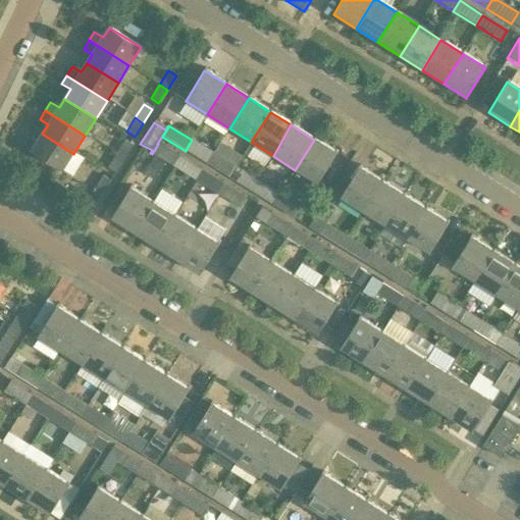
[(28,137),(22,146),(31,151),(31,152),(44,160),(62,171),(70,177),(83,159),(73,154),(42,134),(37,143),(28,137)]
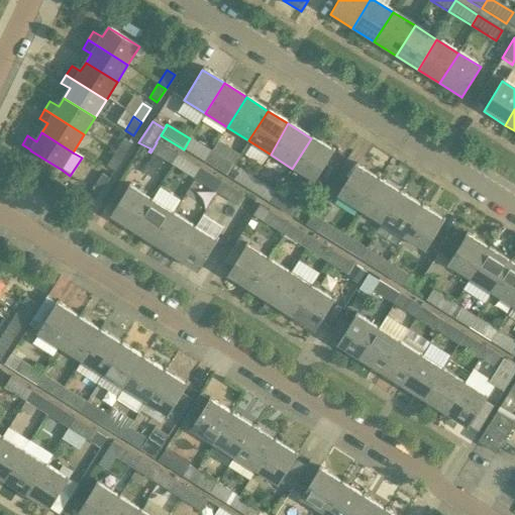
[(212,152),(190,138),(184,149),(205,163),(212,152)]
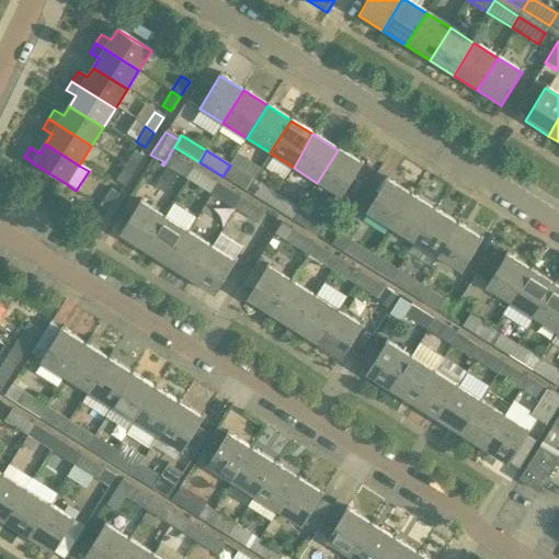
[(362,164),(338,150),(317,183),(341,197),(362,164)]
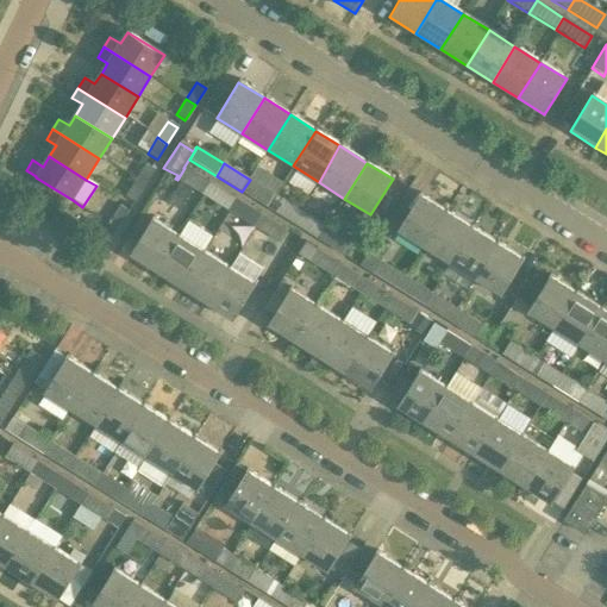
[(135,181),(144,187),(154,170),(144,164),(135,181)]
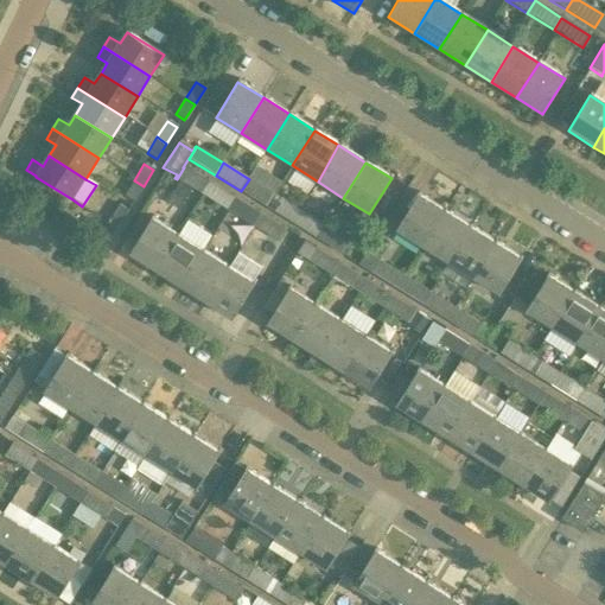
[(177,179),(174,178),(174,179),(202,196),(210,184),(184,167),(177,179)]
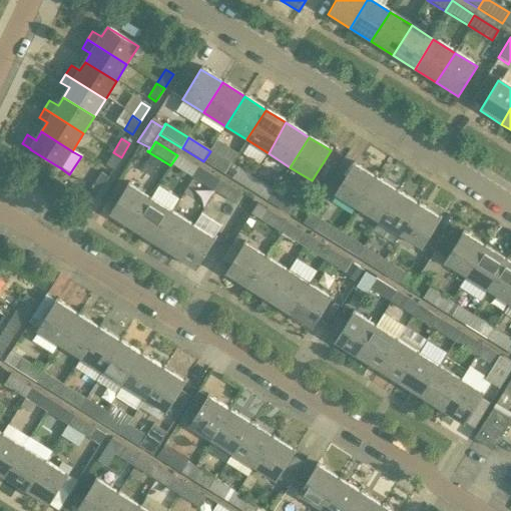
[(231,164),(210,151),(203,161),(224,175),(231,164)]
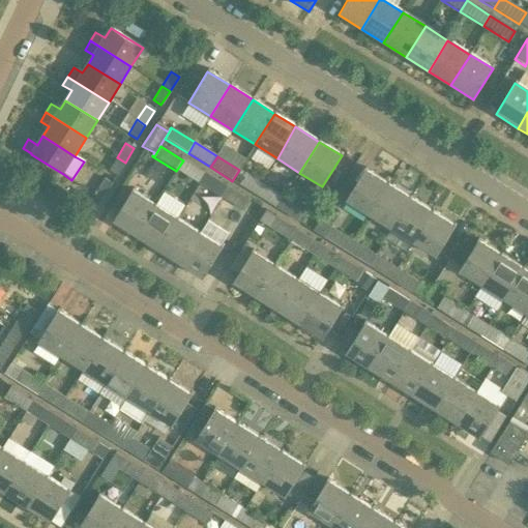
[(125,163),(117,157),(108,171),(116,176),(125,163)]
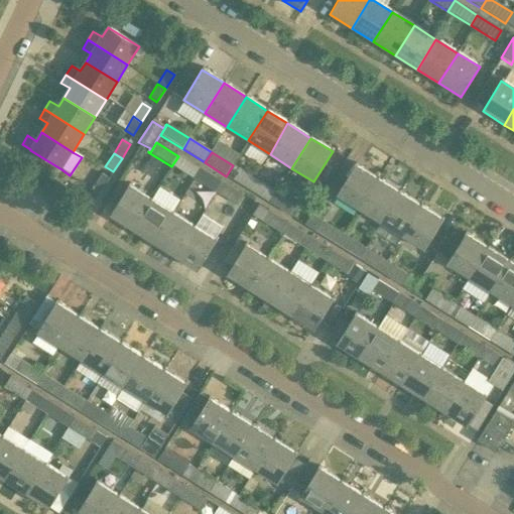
[(200,169),(178,156),(171,166),(193,180),(200,169)]
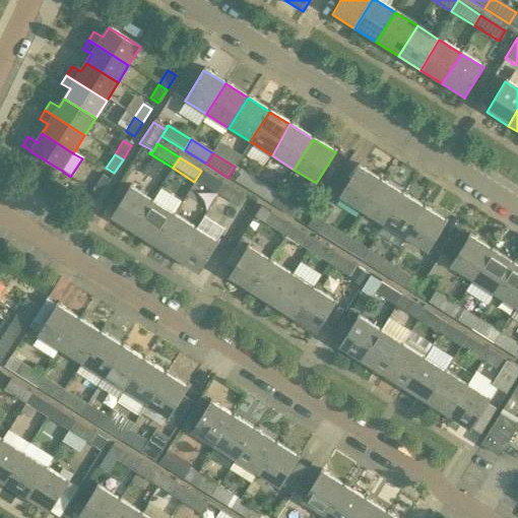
[(256,181),(235,167),(228,178),(249,191),(256,181)]
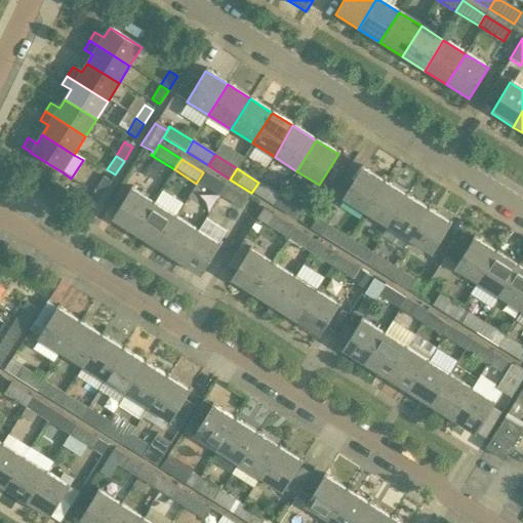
[(365,213),(384,183),(362,168),(343,199),(365,213)]
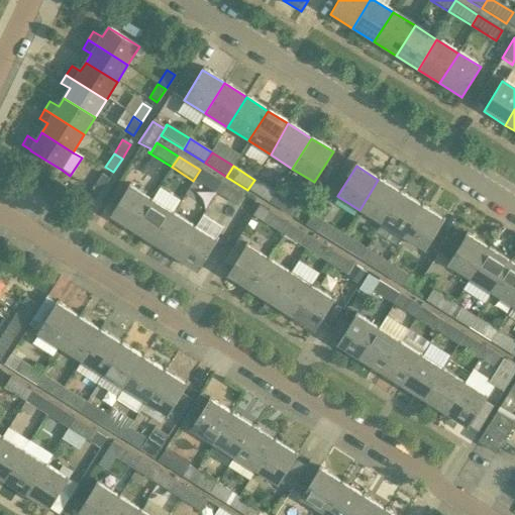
[(221,183),(200,170),(193,181),(214,194),(221,183)]
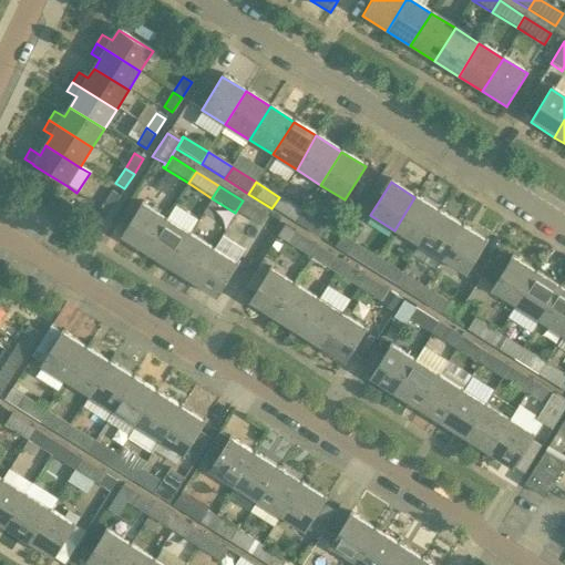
[(110,192),(101,206),(110,212),(119,197),(110,192)]
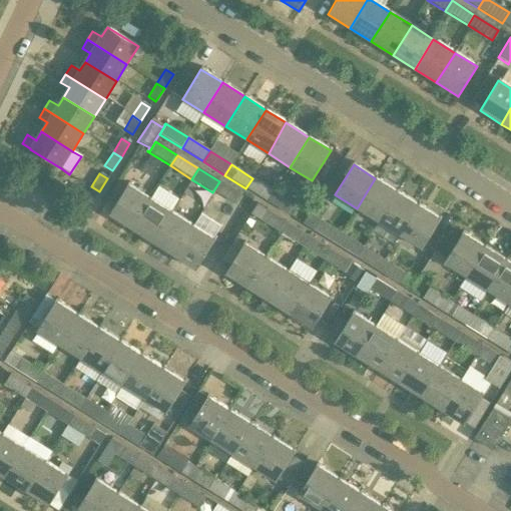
[(252,178),(245,188),(267,202),(274,191),(252,178)]
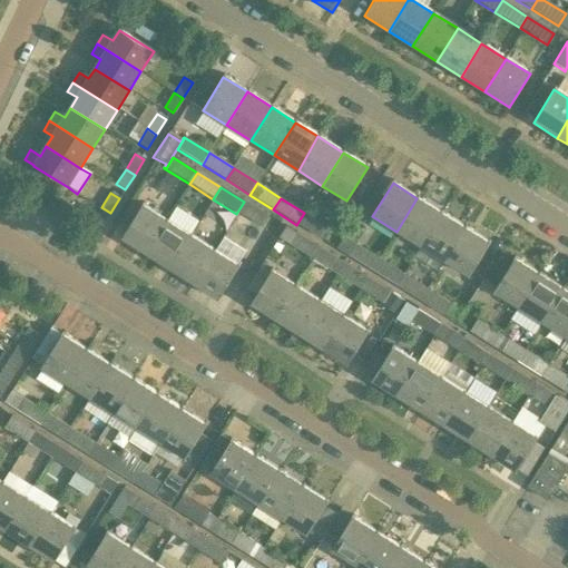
[(441,214),(417,198),(397,232),(420,247),(441,214)]
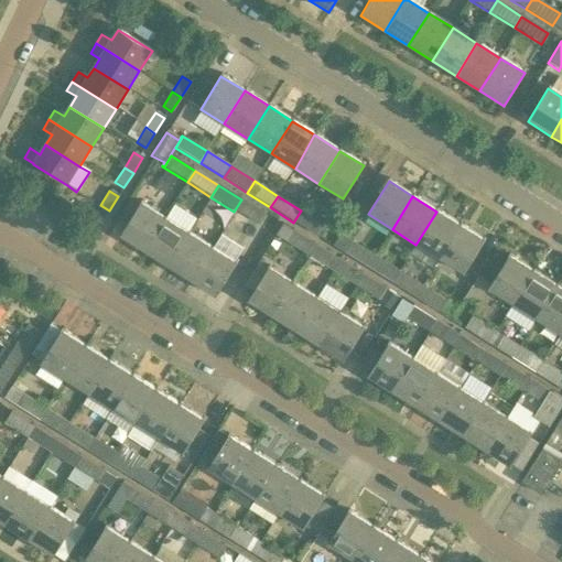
[(241,200),(234,212),(257,226),(265,214),(241,200)]
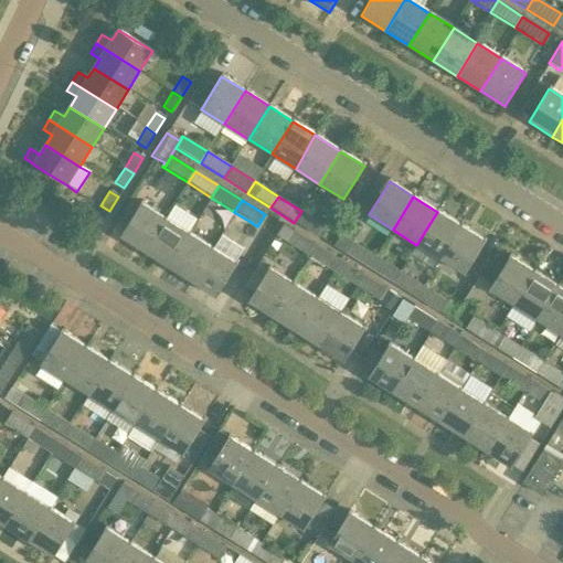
[(144,252),(165,219),(140,204),(119,236),(144,252)]
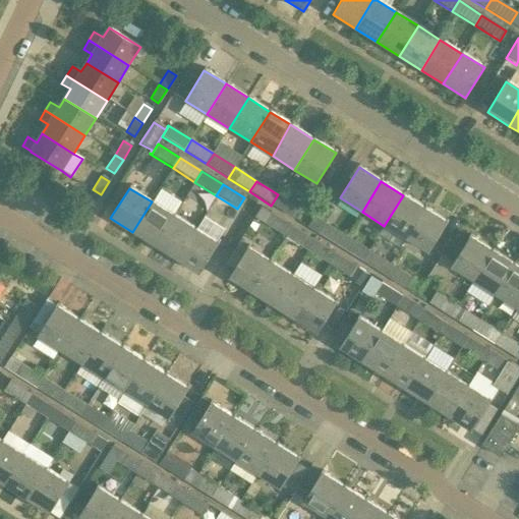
[(278,194),(271,206),(292,219),(298,208),(278,194)]
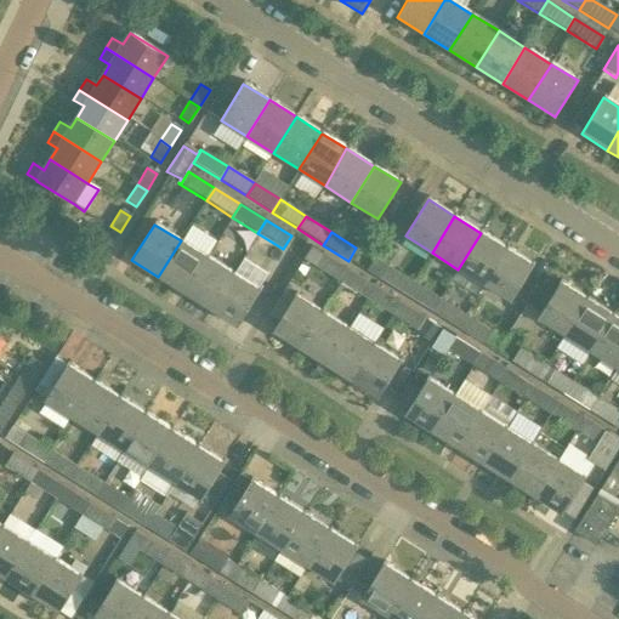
[(481,233),(458,270),(484,285),(507,249),(481,233)]
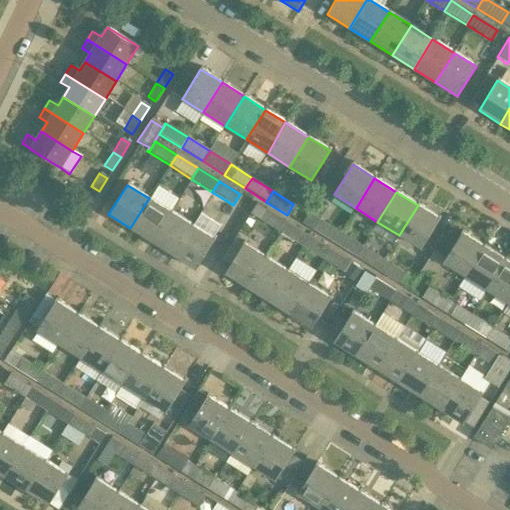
[(149,198),(130,228),(152,242),(170,212),(149,198)]
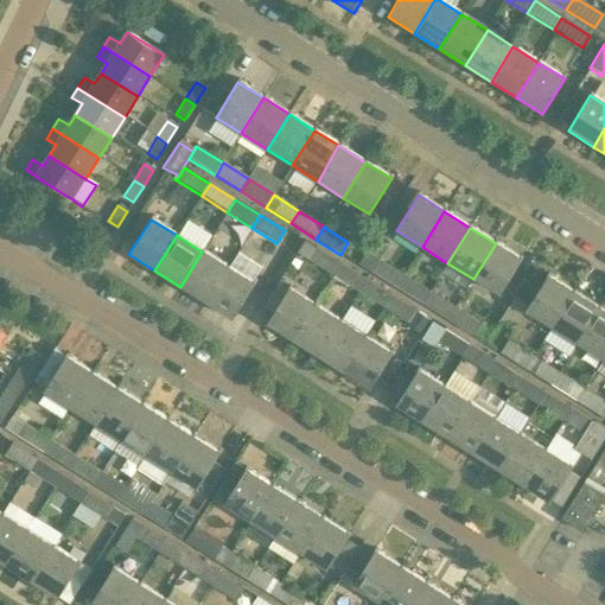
[(521,260),(496,243),(473,279),(500,295),(521,260)]
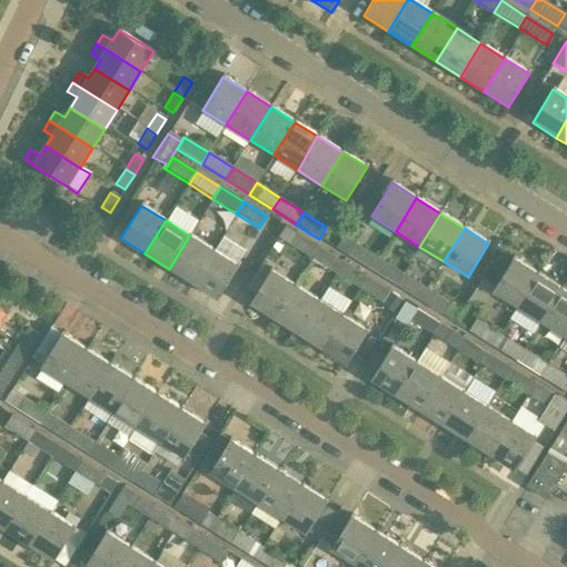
[(306,276),(321,250),(295,232),(287,245),(310,259),(301,272),(306,276)]
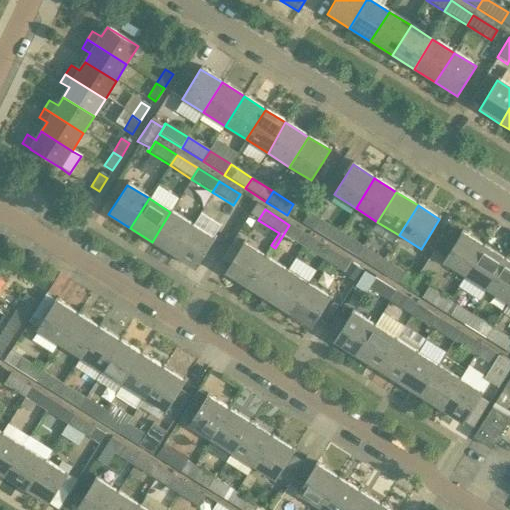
[(170,212),(152,242),(173,255),(192,226),(170,212)]
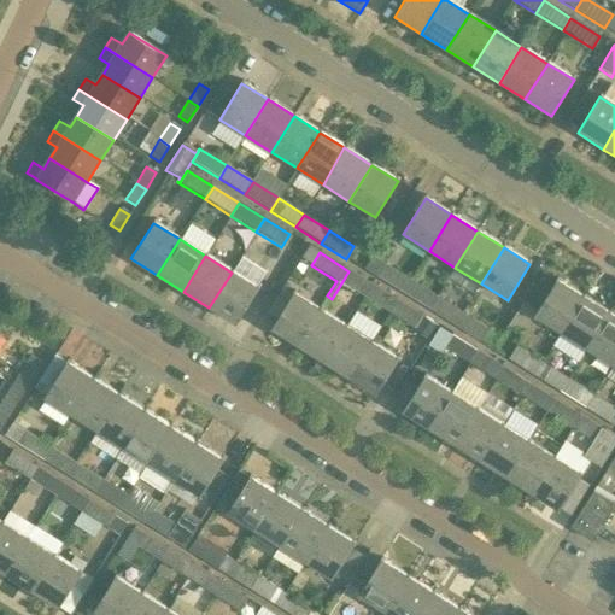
[(392,288),(400,275),(372,257),(363,270),(392,288)]
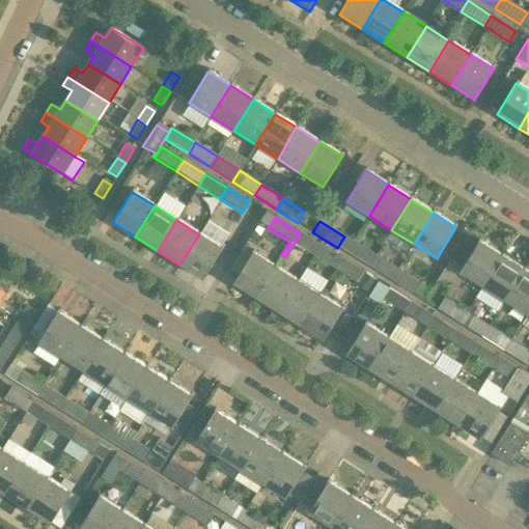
[(325,249),(300,233),(285,257),(297,265),(305,251),(318,260),(325,249)]
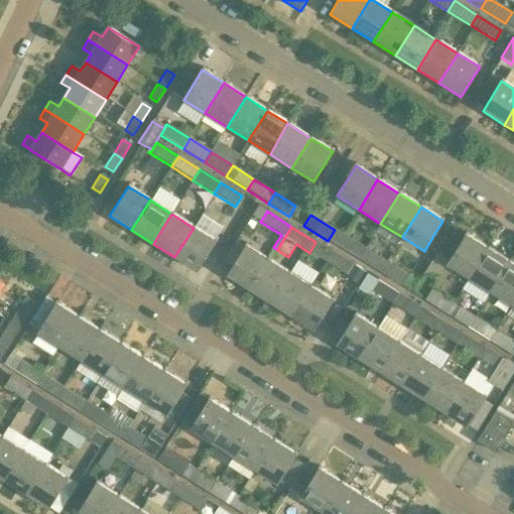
[(216,241),(194,228),(174,257),(197,271),(216,241)]
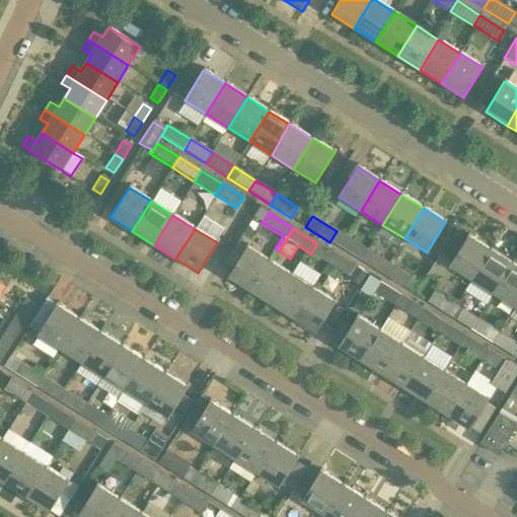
[(337,231),(329,242),(354,256),(361,246),(337,231)]
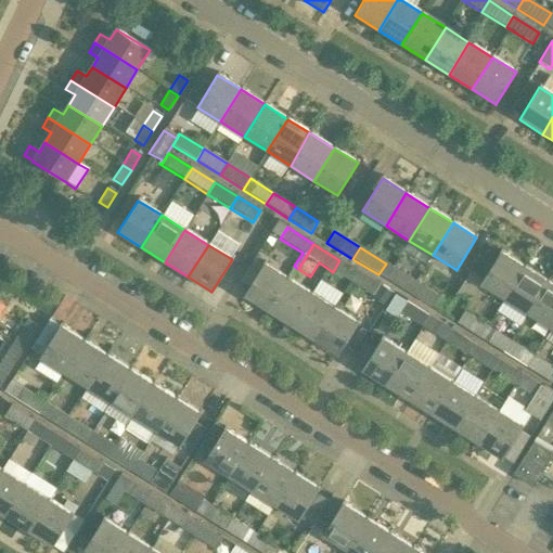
[(504,299),(524,268),(501,253),(480,285),(504,299)]
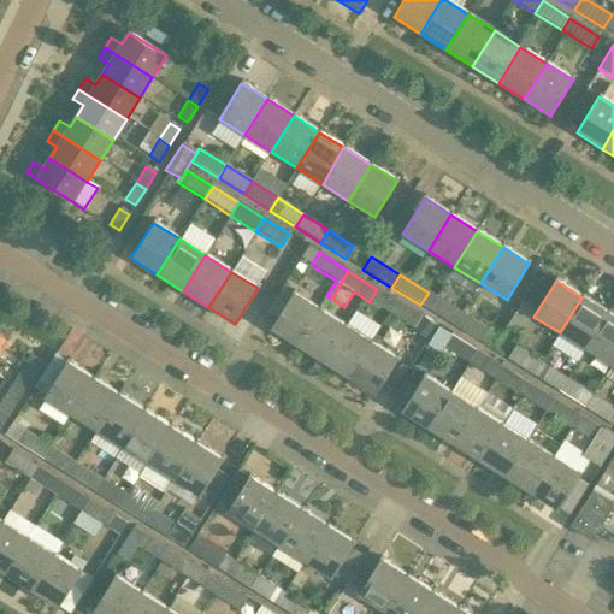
[(406,307),(377,289),(370,302),(397,319),(406,307)]
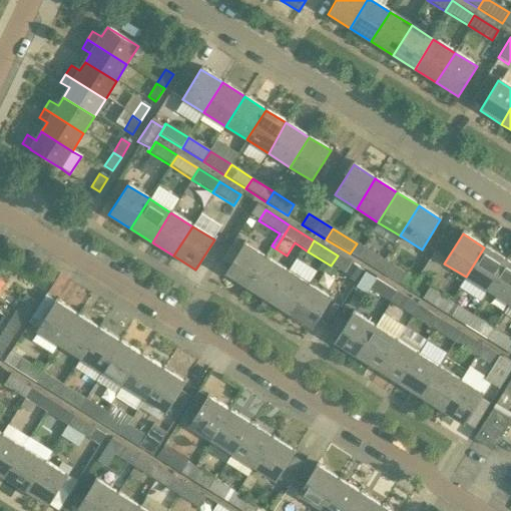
[(246,288),(266,258),(243,243),(224,274),(246,288)]
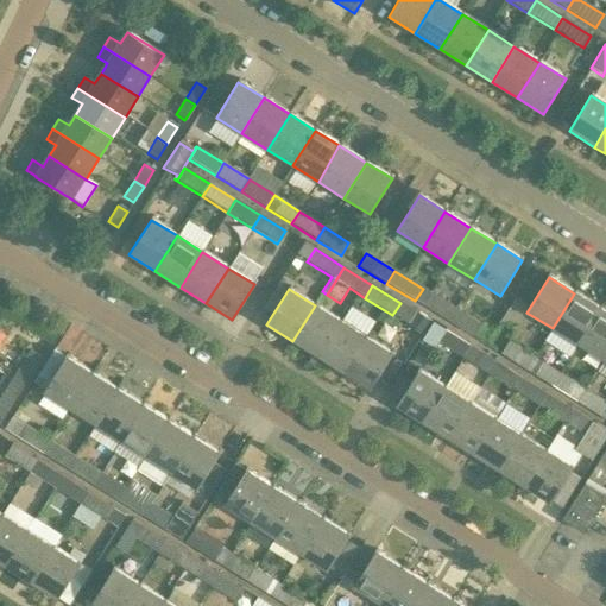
[(450,305),(423,289),(415,301),(443,319),(450,305)]
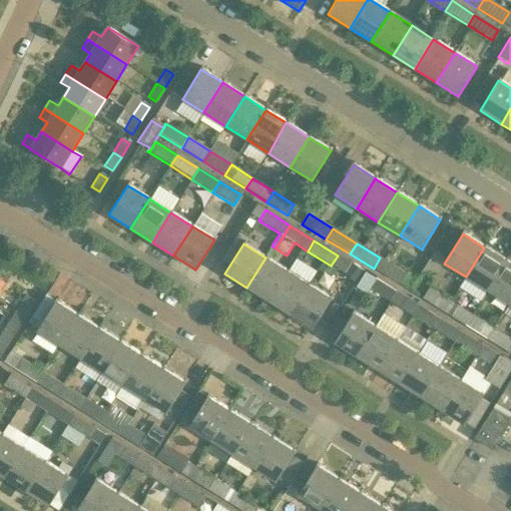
[(484,247),(466,277),(487,291),(506,261),(484,247)]
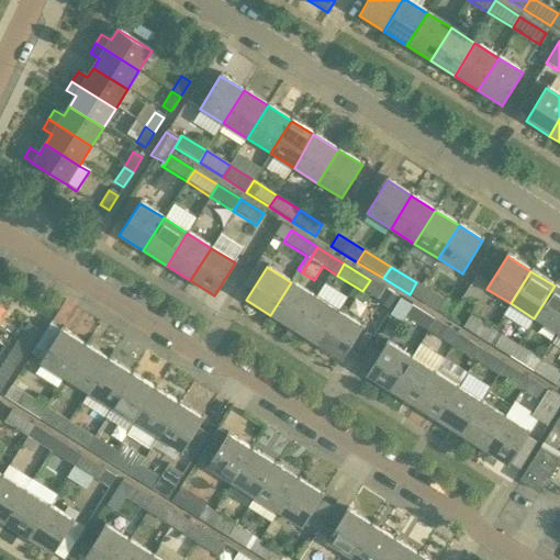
[(396,297),(370,280),(362,291),(377,301),(377,302),(389,310),(396,297)]
